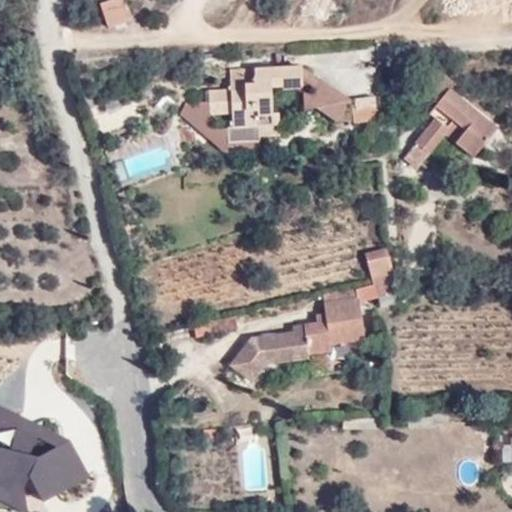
[(306,0),(300,12),(318,22),(327,6),(320,2),(321,0),(306,0)]
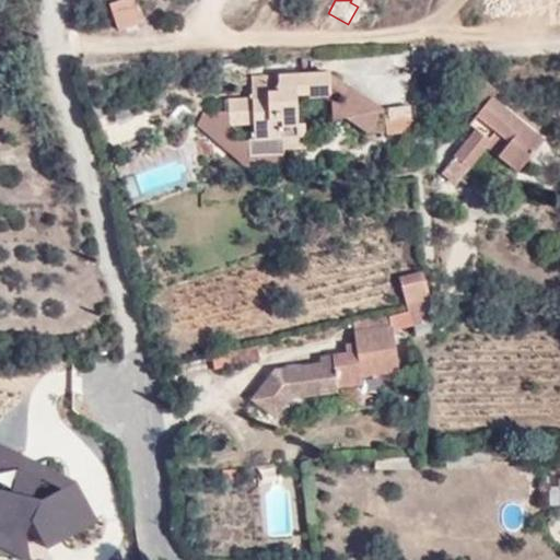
[(146,27),(138,2),(117,8),(125,33),(146,27)]
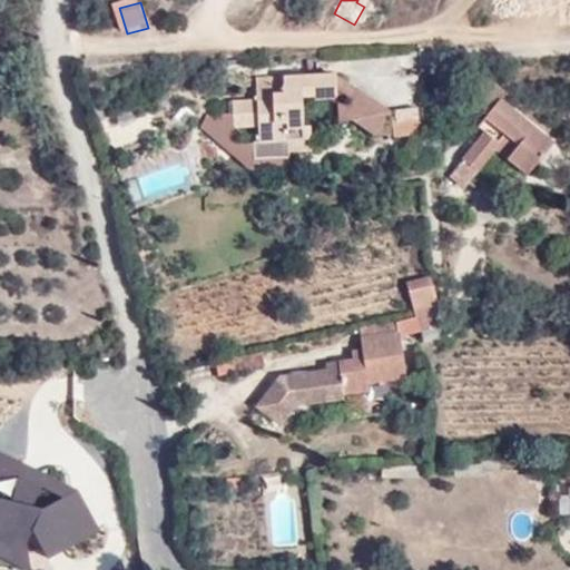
[(334,72),(255,76),(255,98),(229,100),(231,114),(204,115),(198,126),(249,170),(287,169),(287,153),(310,151),(308,126),(302,126),(300,97),(312,97),(312,100),(335,99),(334,72)]
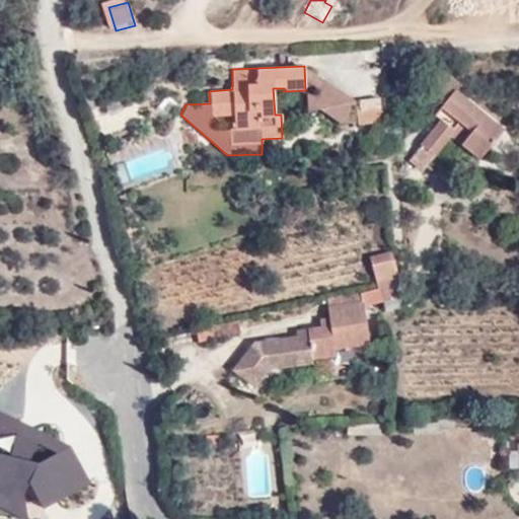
[(442,69),(426,89),(443,102),(439,107),(441,108),(435,115),(440,119),(420,144),(421,145),(433,155),(449,136),(451,137),(461,146),(477,159),(503,131),(455,90),(460,84),(442,69)]
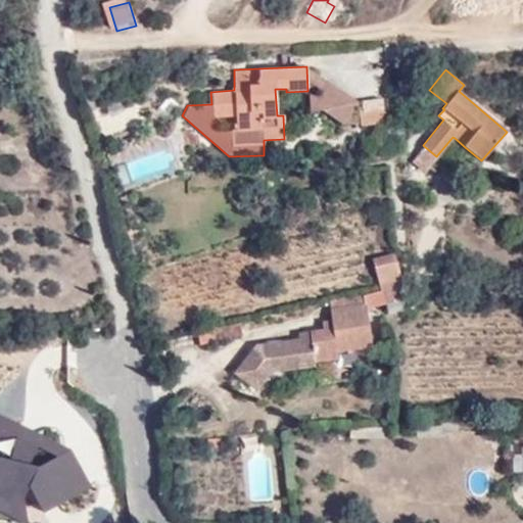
[(387,108),(358,110),(360,126),(375,125),(387,108)]
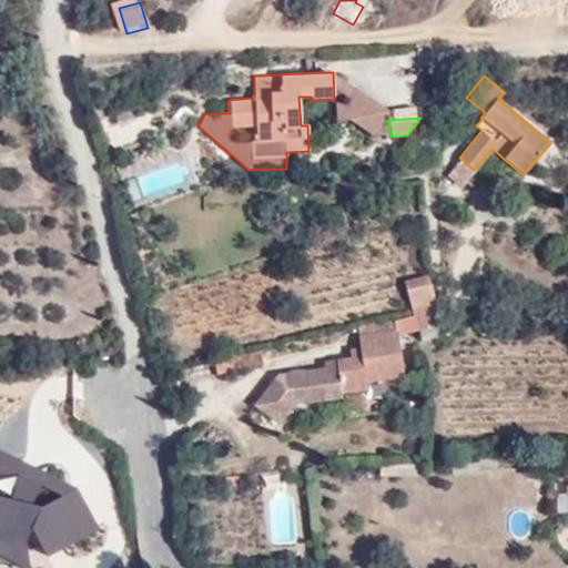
[(460,159),(449,171),(464,182),(474,170),(460,159)]
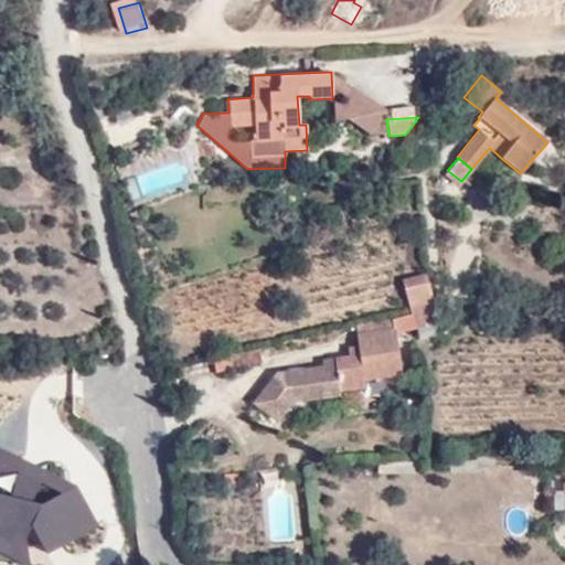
[(411,300),(429,297),(435,295),(432,274),(406,277),(411,300)]
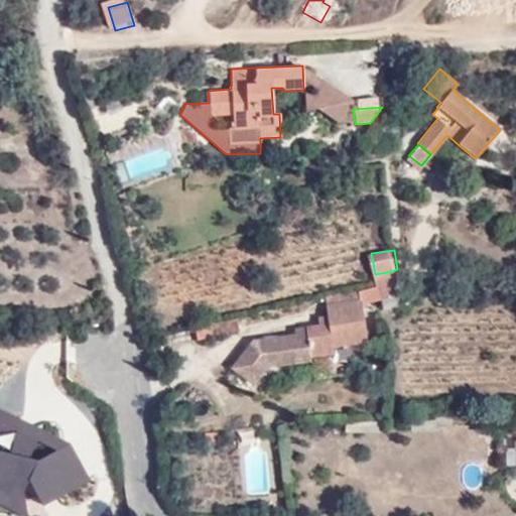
[(384,287),(397,283),(392,271),(375,274),(376,282),(383,280),(384,287)]
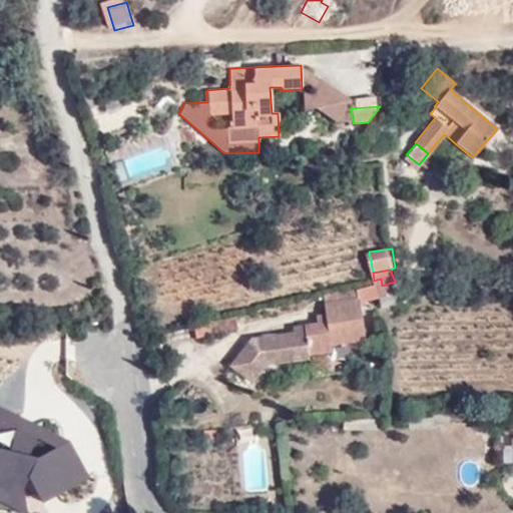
[(373,331),(360,285),(324,294),(332,326),(314,330),(320,355),(340,350),(338,339),(373,331)]
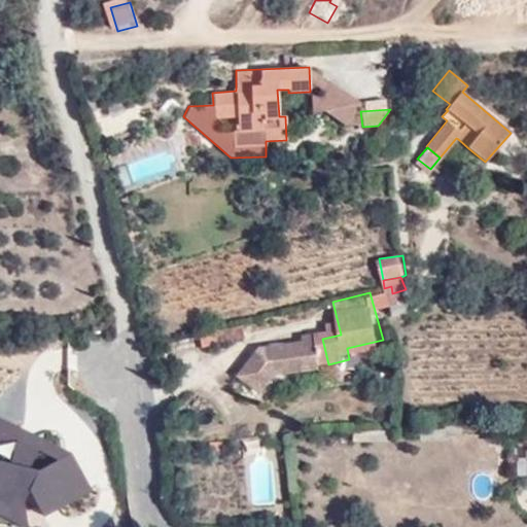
[(217,347),(222,345),(249,339),(246,323),(213,331),(217,347)]
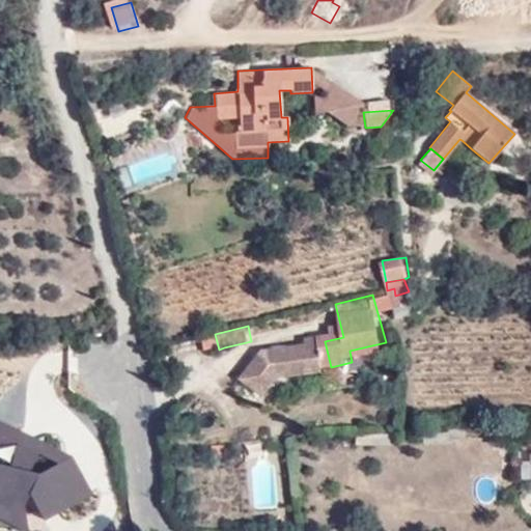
[(280,378),(326,370),(319,340),(261,350),(239,379),(262,398),(280,378)]
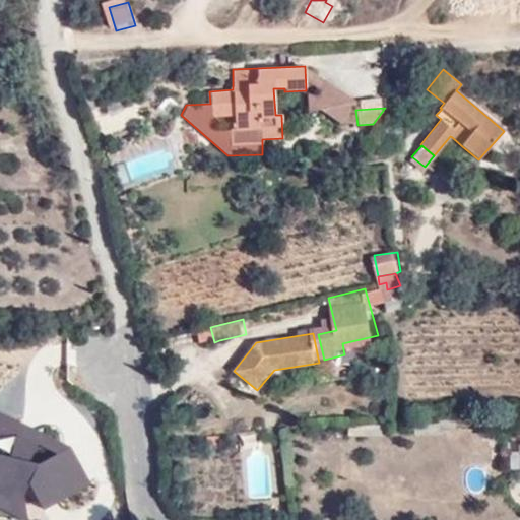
[(0,514),(14,519),(24,519),(89,486),(64,439),(0,412),(0,514)]
